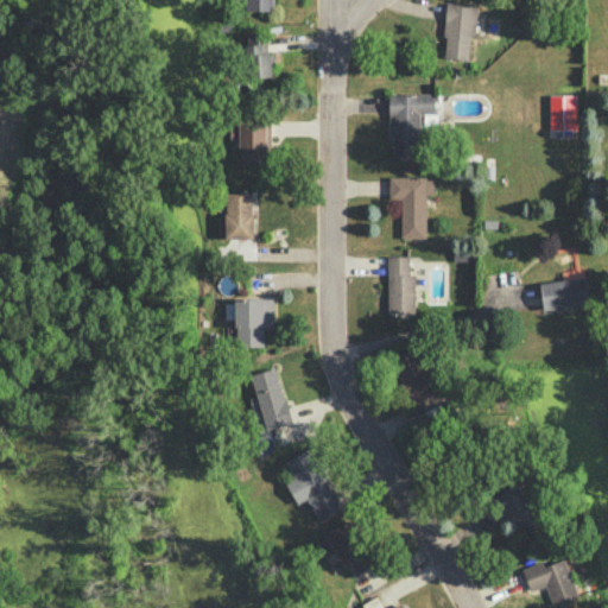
[(273,10),(272,0),(246,0),(246,11),(273,10)]
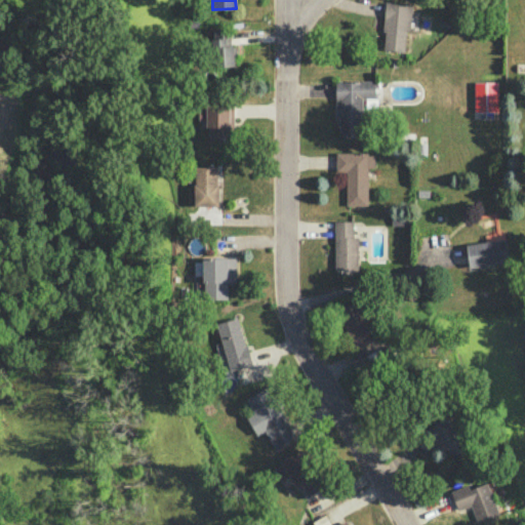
[(412,4),(386,3),(382,49),(405,50),(406,30),(410,30),(412,4)]
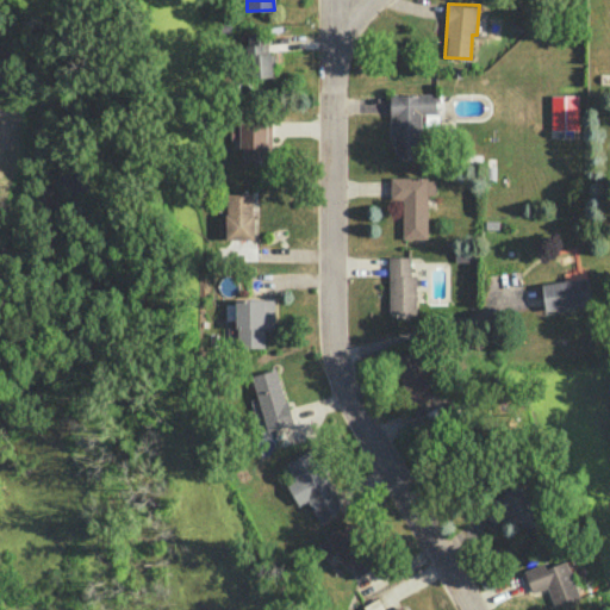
[(267,33),(247,35),(249,78),(274,76),(273,53),(268,53),(267,33)]
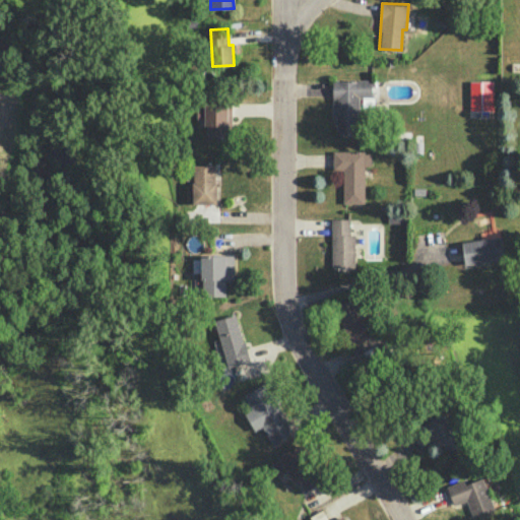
[(331,80),(332,115),(336,115),(336,134),(360,133),(359,98),(373,96),(372,80),(331,80)]
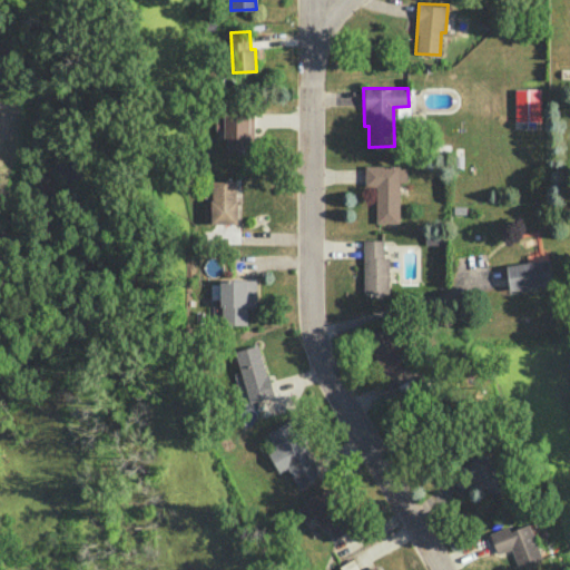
[(540,121),(540,89),(514,89),(514,121),(540,121)]
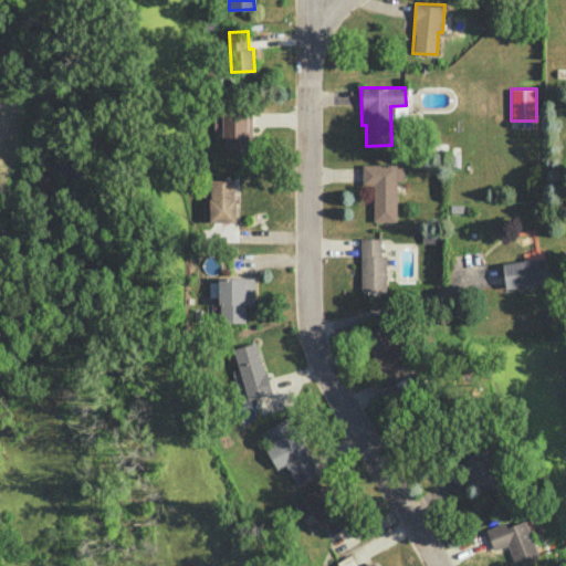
[(223,116),(223,148),(248,149),(249,116),(223,116)]
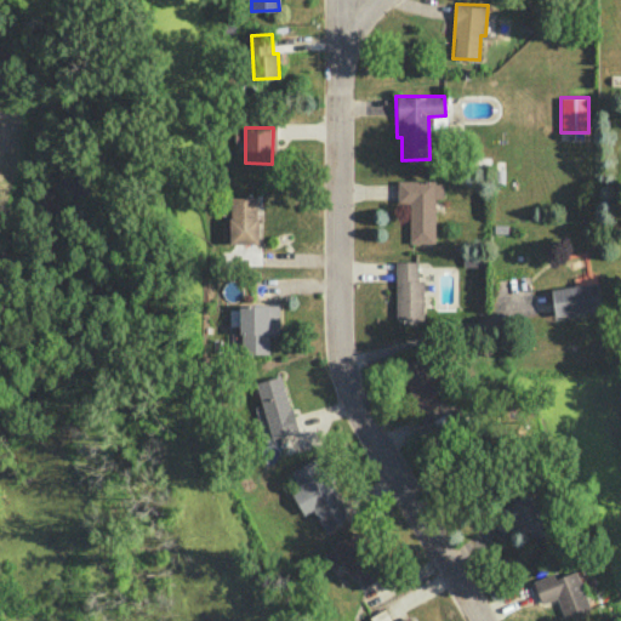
[(436,243),(434,198),(443,198),(443,181),(397,181),(397,203),(409,203),(410,243),(436,243)]
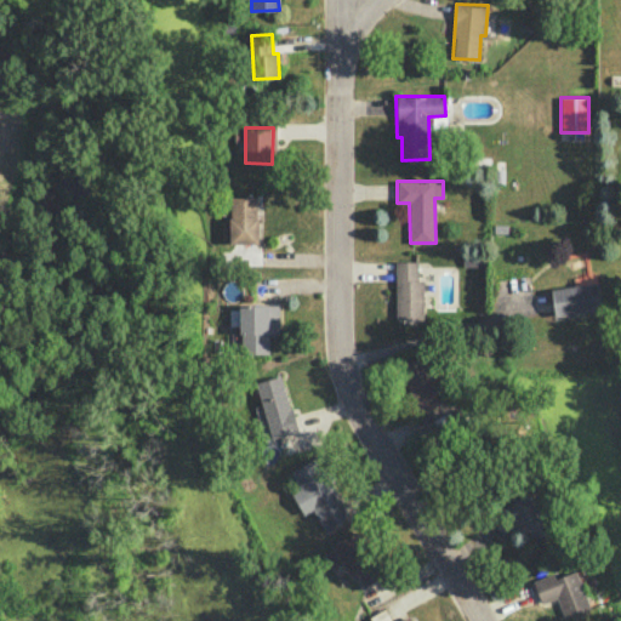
[(258,244),(257,197),(229,198),(231,244),(258,244)]
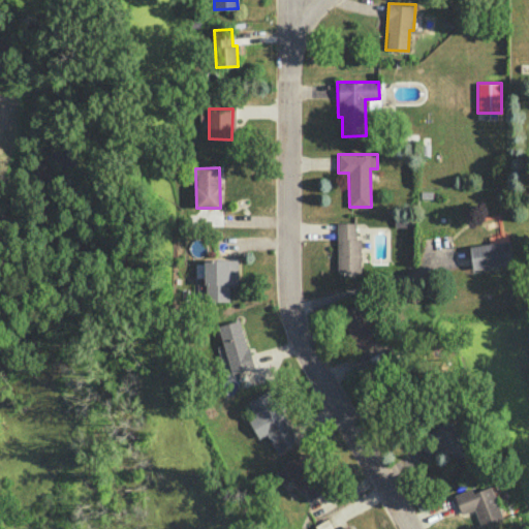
[(362,238),(356,238),(356,223),(338,222),(337,273),(361,273),(362,238)]
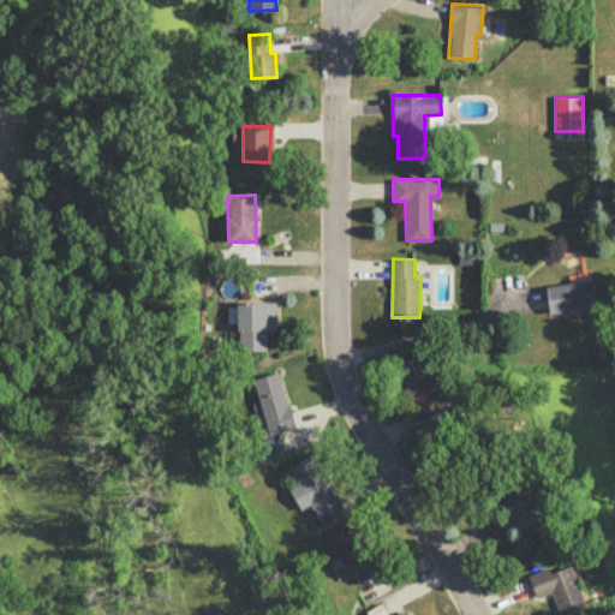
[(581,282),(547,285),(549,312),(596,308),(592,272),(581,273),(581,282)]
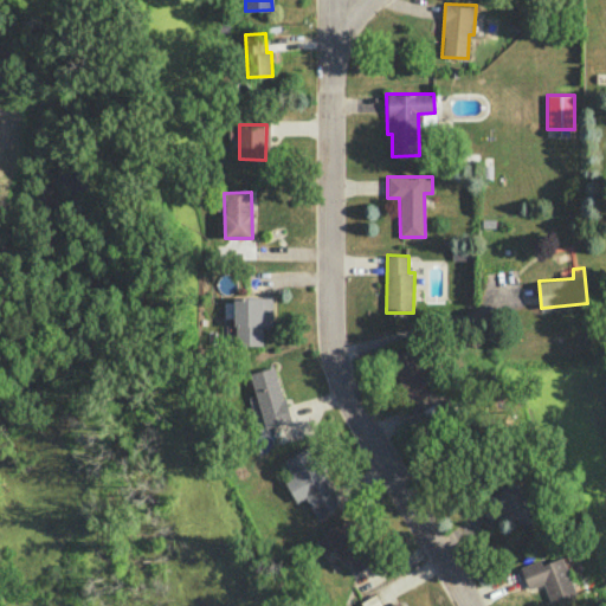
[(263,345),(263,326),(275,326),(274,297),(234,298),(236,346),(263,345)]
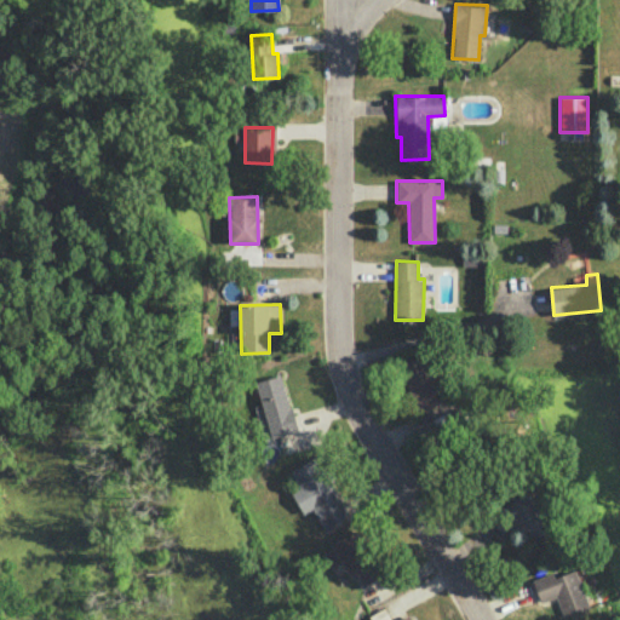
[(400,366),(420,409),(445,399),(424,354),(400,366)]
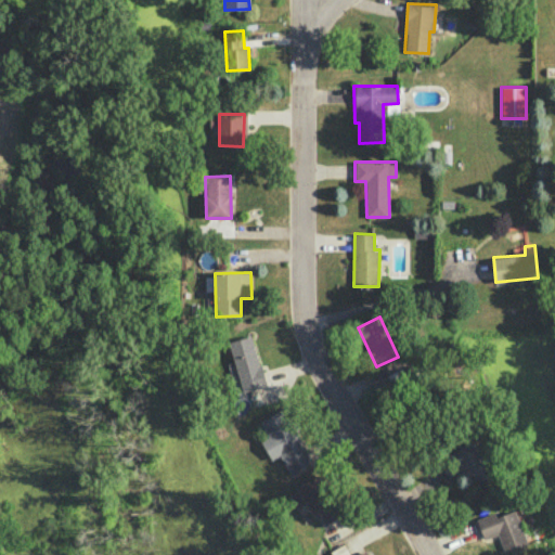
[(242,392),(265,386),(252,335),(229,341),(242,392)]
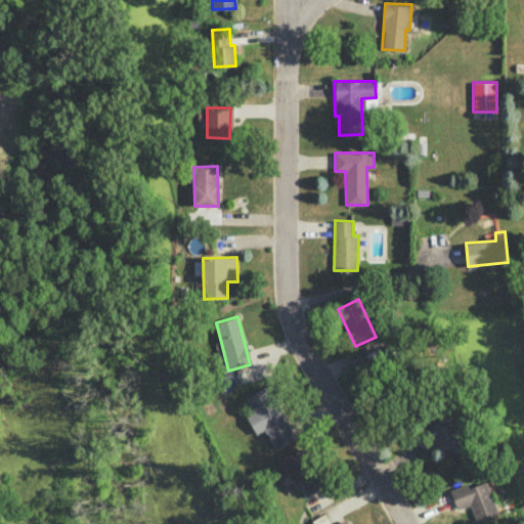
[(246,398),(253,411),(246,416),(257,434),(264,430),(276,450),(298,437),(267,386),(246,398)]
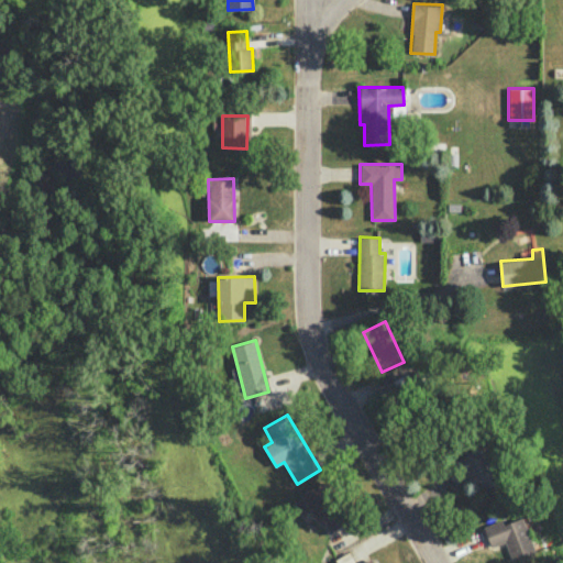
[(501,477),(474,448),(457,463),(484,493),(501,477)]
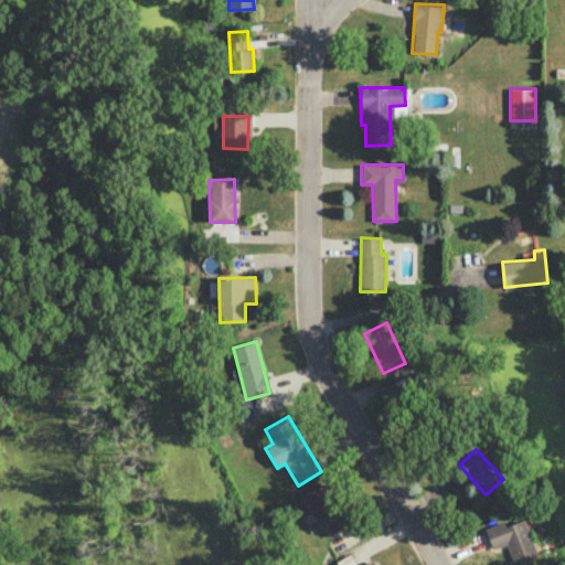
[(302,496),(319,526),(324,523),(330,534),(348,524),(326,483),(302,496)]
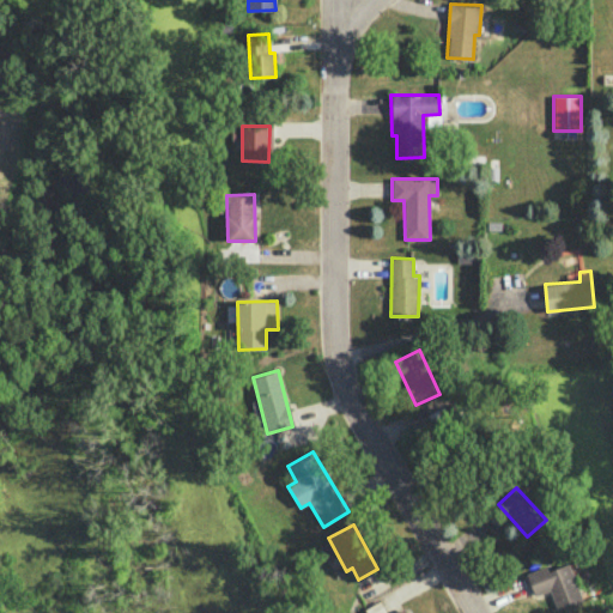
[(527,572),(533,596),(551,590),(556,610),(581,602),(570,564),(548,570),(547,566),(527,572)]
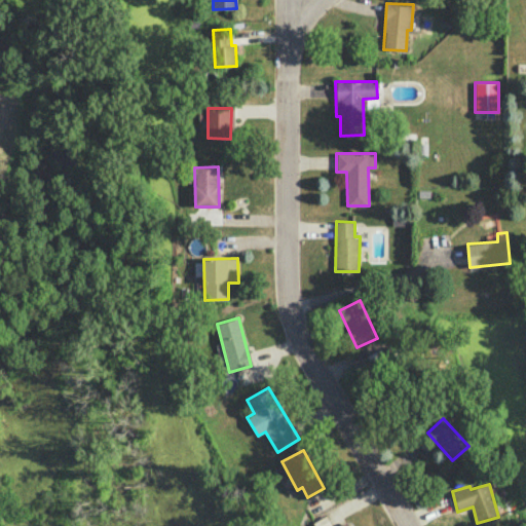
[(331,525),(327,516),(313,522),(314,525),(331,525)]
